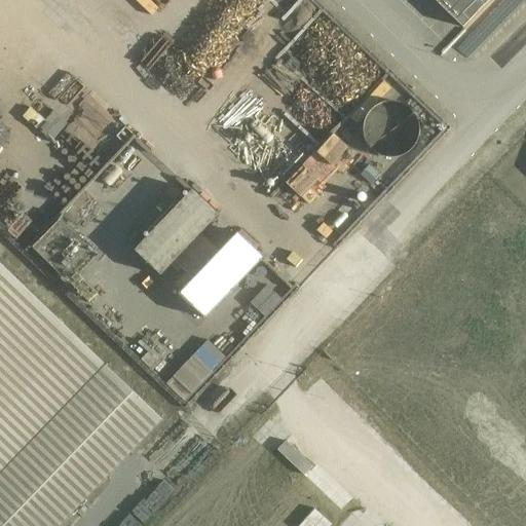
[(434,0),(462,28),(489,0),(434,0)]
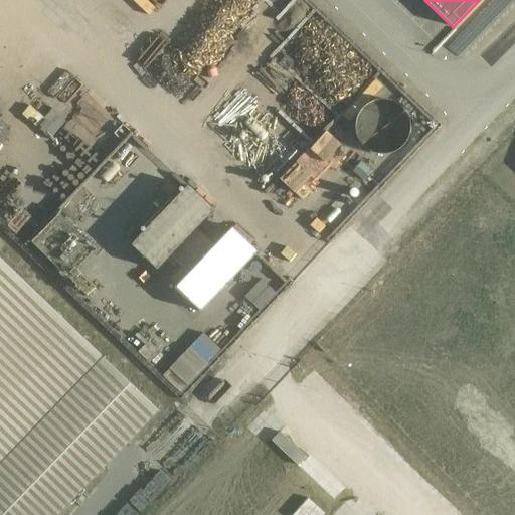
[(269,140),(246,168),(258,177),(280,149),(269,140)]
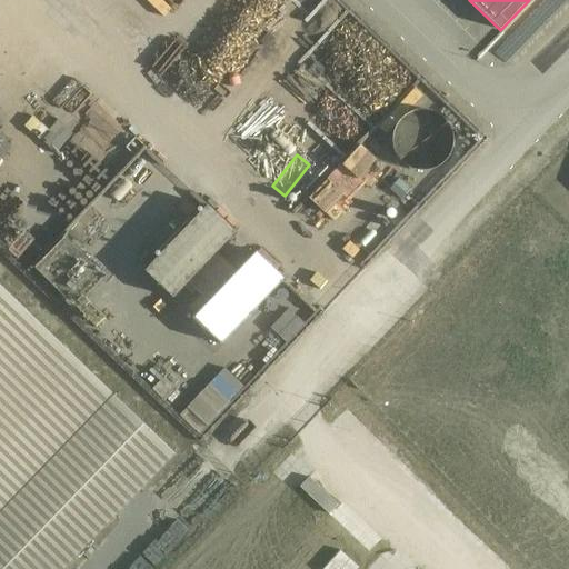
[(398,180),(390,190),(400,199),(409,189),(398,180)]
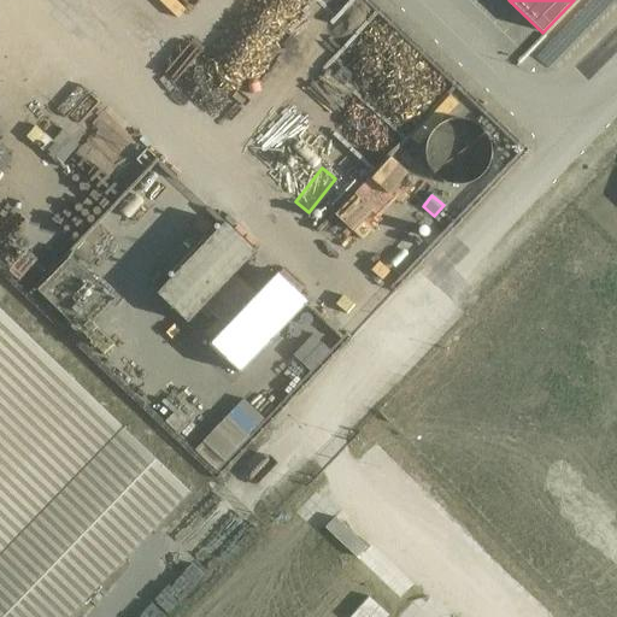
[(189,323),(257,252),(224,221),(157,292),(189,323)]
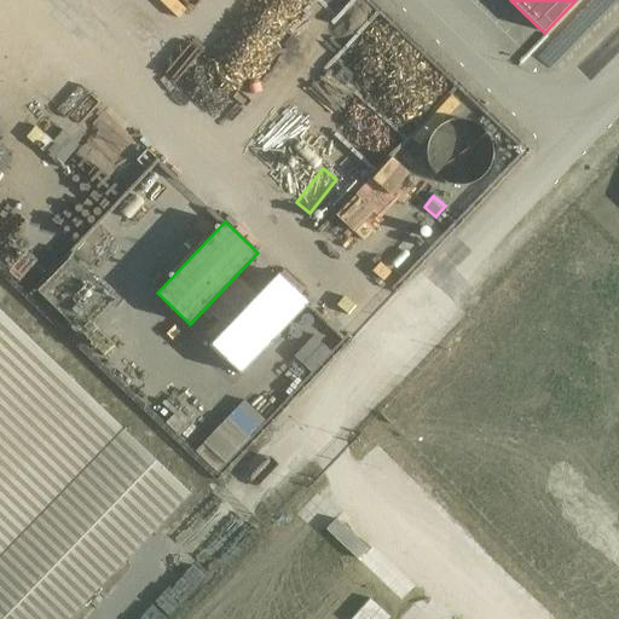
[(278,272),(210,345),(243,375),(310,302),(278,272)]
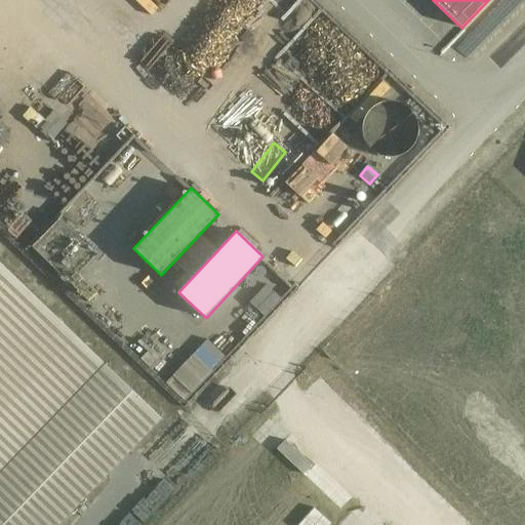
[(0,524),(58,524),(109,474),(129,452),(162,418),(0,263),(0,524)]
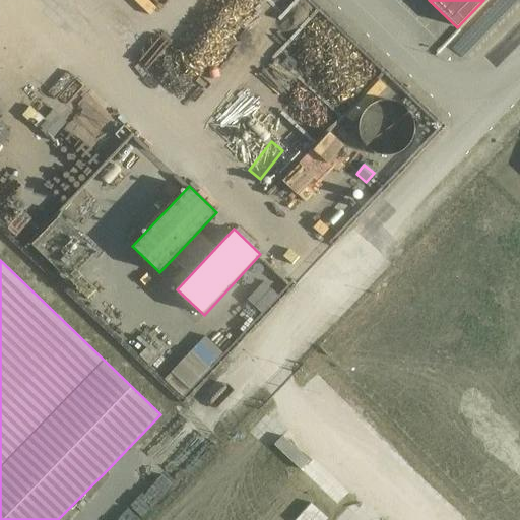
[(300,469),(308,461),(282,436),(274,445),(300,469)]
